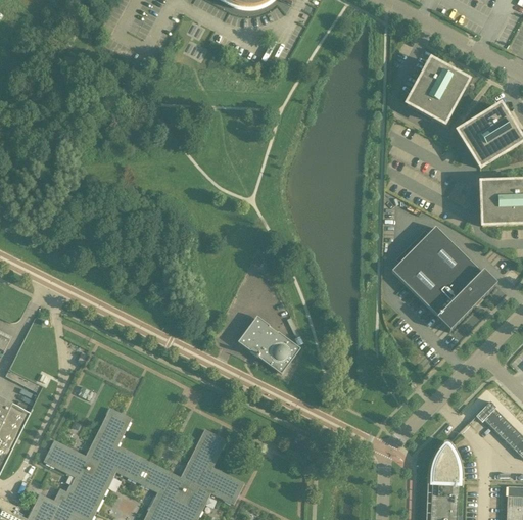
[(430,60),(407,103),(443,124),(467,81),(430,60)]
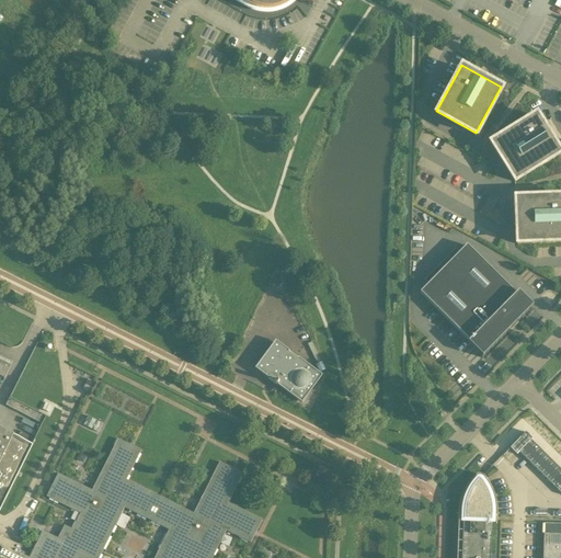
[(559,151),(535,113),(491,140),(514,179),(559,151)]
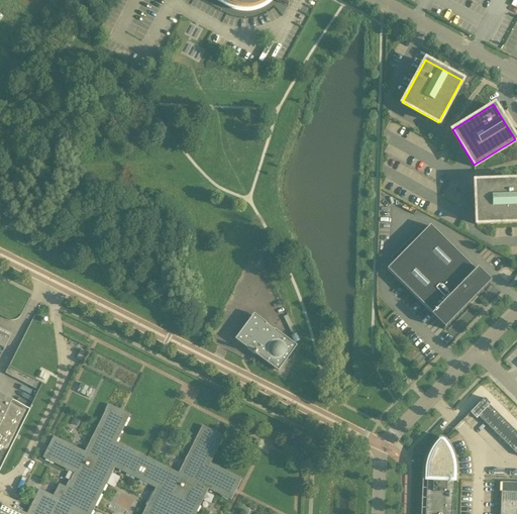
[(516,179),(475,181),(476,222),(516,220),(516,179)]
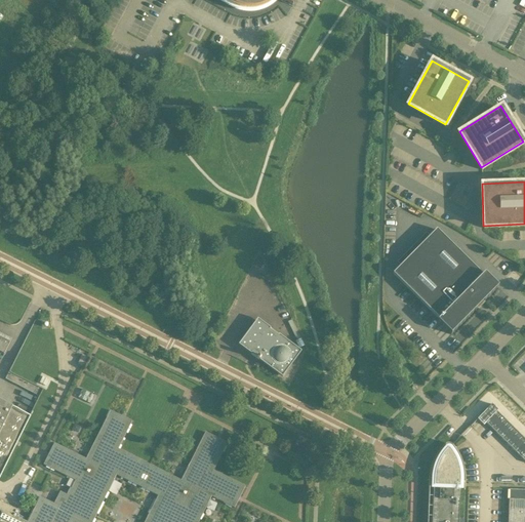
[(437,319),(450,332),(497,284),(484,271),(483,273),(436,227),(393,271),(439,317),(437,319)]
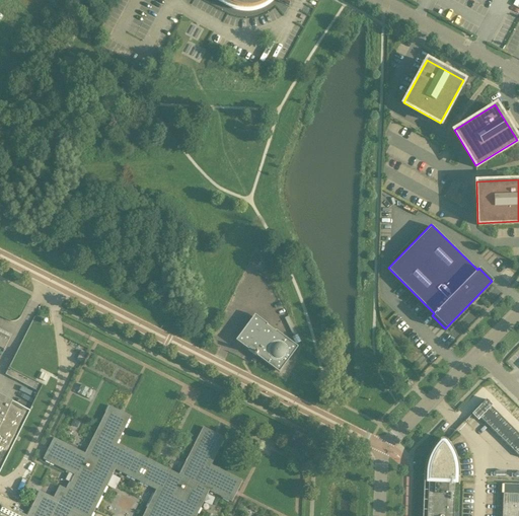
[(248,347),(256,353),(279,369),(296,346),(275,329),(267,323),(254,314),(237,339),(248,347)]
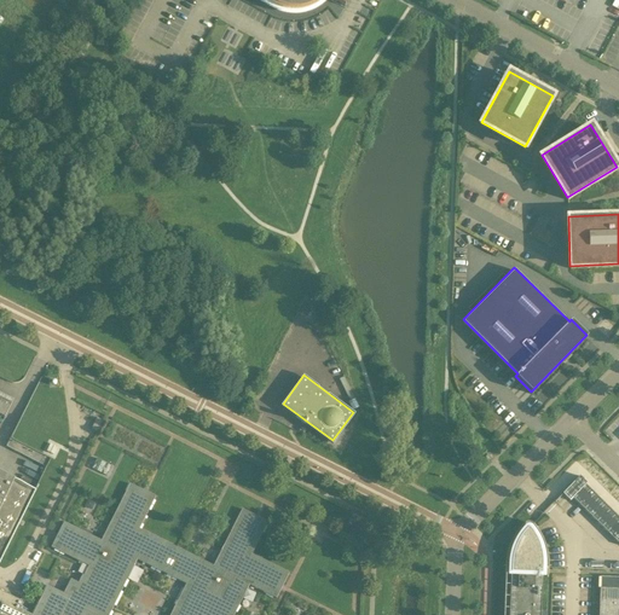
[(232,614),(249,582),(276,596),(289,570),(252,551),(267,518),(242,506),(213,563),(139,526),(155,493),(129,481),(100,538),(85,529),(63,518),(51,544),(88,563),(84,573),(82,572),(79,580),(70,575),(63,590),(47,582),(32,613),(18,605),(22,598),(0,587),(0,557),(36,486),(35,485),(38,480),(22,473),(19,477),(0,466),(0,412),(5,415),(13,398),(0,390),(0,614),(318,614),(316,613),(313,614),(232,614)]
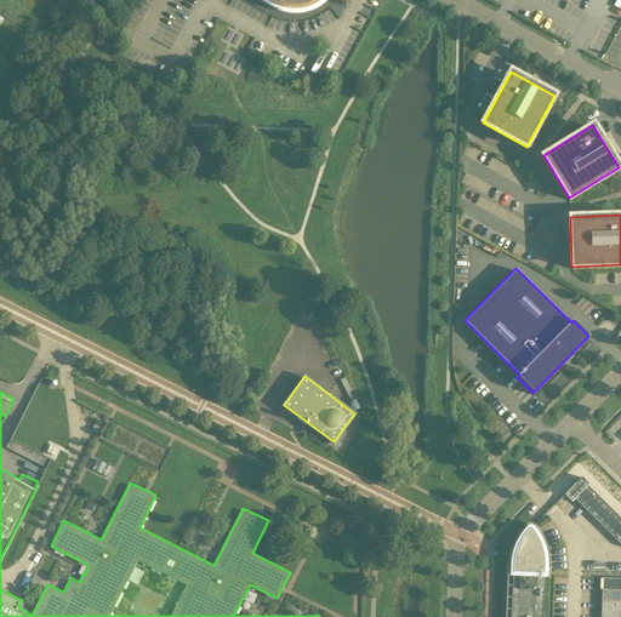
[(91,427),(96,430),(102,418),(97,416),(91,427)]
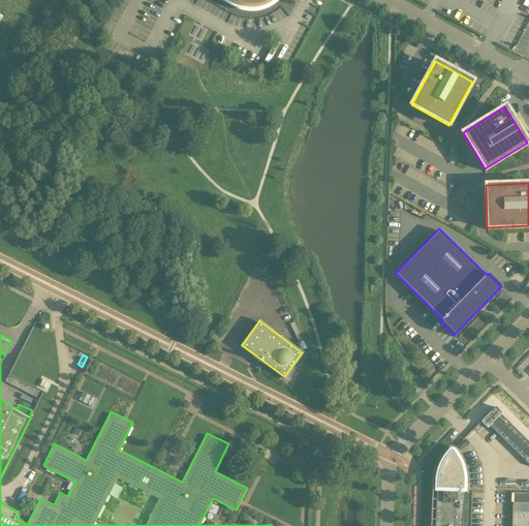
[(8,372),(5,379),(24,389),(39,397),(42,390),(27,381),(8,372)]
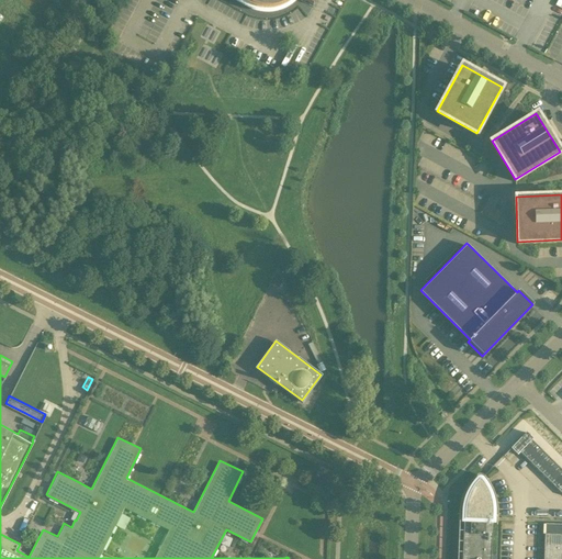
[(88,414),(83,423),(97,429),(101,421),(88,414)]
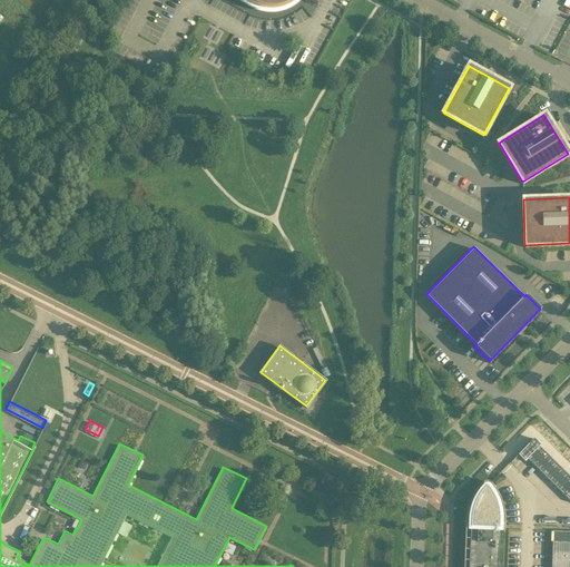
[(569,475),(539,445),(540,443),(533,437),(519,452),(524,459),(528,457),(569,498),(569,475)]
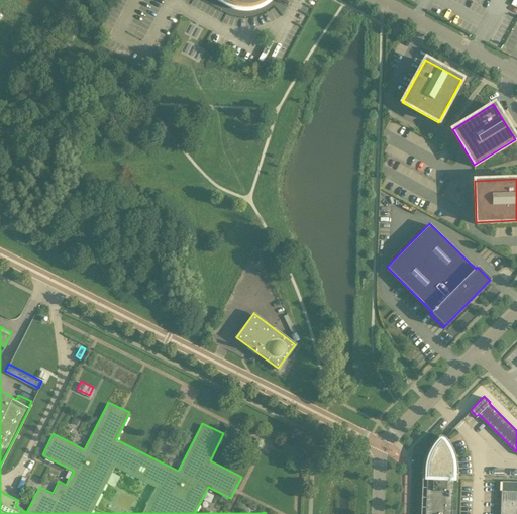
[(516,513),(516,506),(516,490),(501,490),(499,513),(450,513),(452,479),(456,479),(457,475),(457,473),(457,472),(457,470),(457,468),(457,465),(456,461),(456,458),(455,456),(455,454),(454,452),(453,450),(452,448),(452,447),(451,445),(450,443),(448,441),(448,440),(447,439),(445,437),(444,436),(443,435),(442,435),(441,435),(440,435),(439,435),(438,435),(437,436),(436,437),(435,438),(433,441),(431,443),(430,445),(429,446),(428,448),(427,450),(426,451),(425,454),(425,455),(424,458),(423,460),(423,463),(422,466),(422,467),(422,470),(422,472),(422,474),(422,476),(422,477),(426,478),(424,513),(516,513)]
